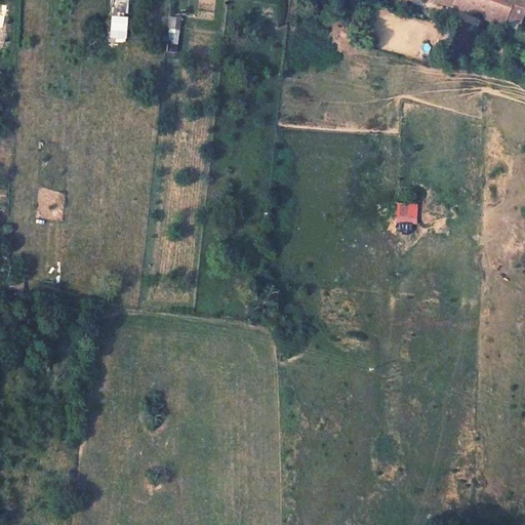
[(128,13),(128,0),(114,0),(113,12),(128,13)]
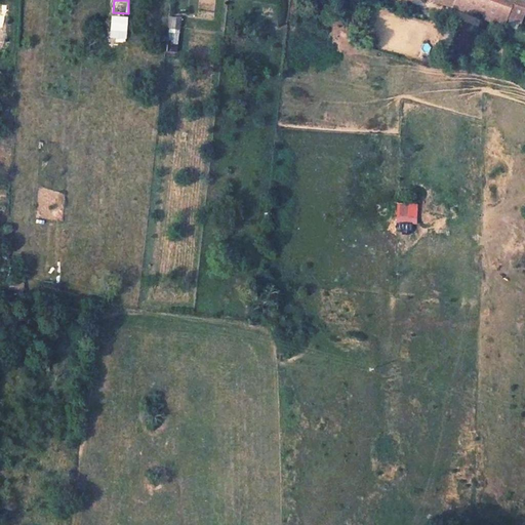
[(431,0),(449,5),(505,25),(508,16),(511,5),(498,0),(431,0)]
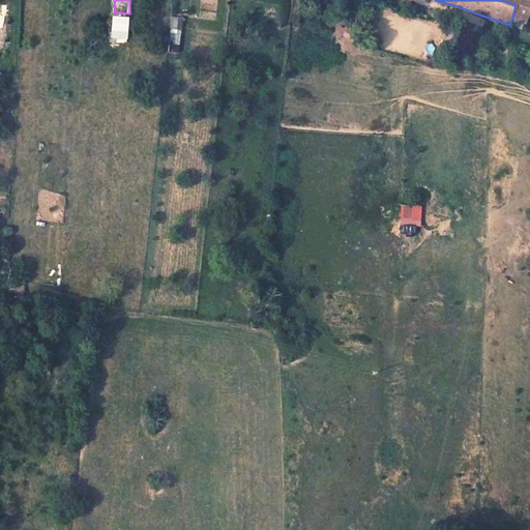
[(529,11),(529,0),(503,0),(516,5),(512,17),(526,23),(529,11)]
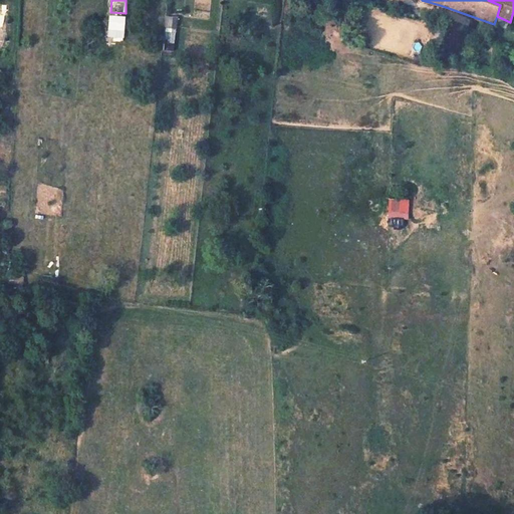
[(108,38),(124,38),(125,15),(108,15),(108,38)]
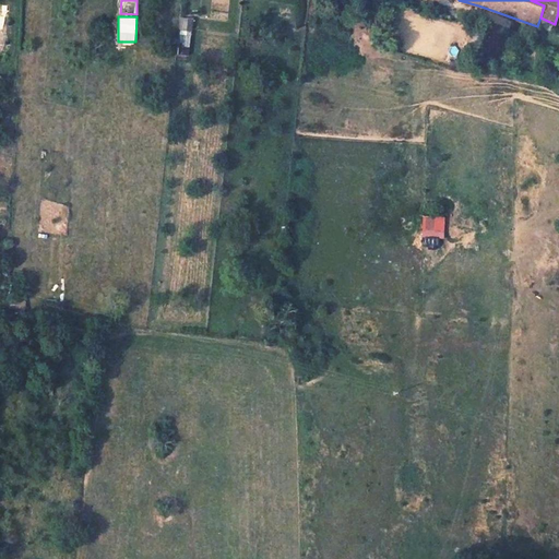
[(180,18),(179,55),(191,55),(192,18),(180,18)]
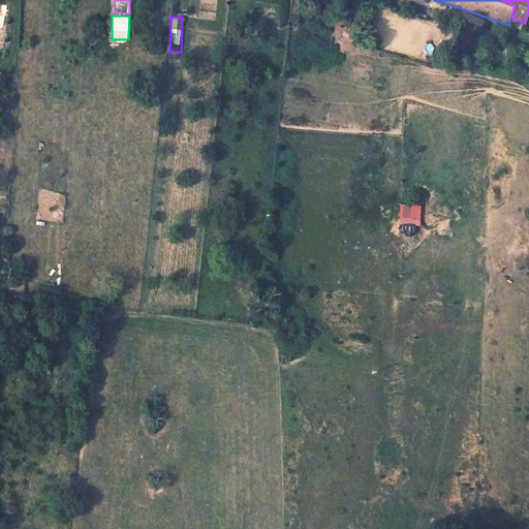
[(421,224),(421,204),(399,204),(400,224),(421,224)]
